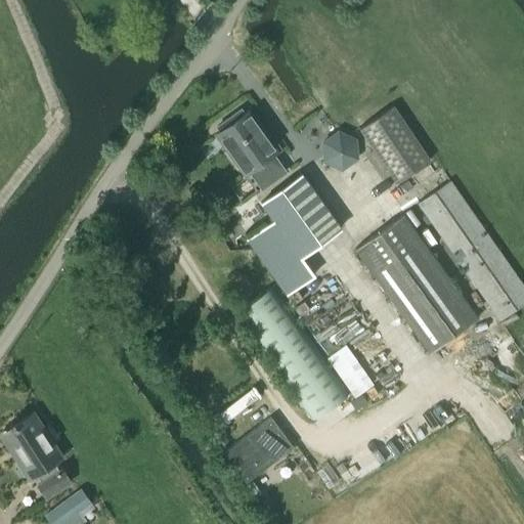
[(392,105),(358,128),(395,182),(429,160),(392,105)]
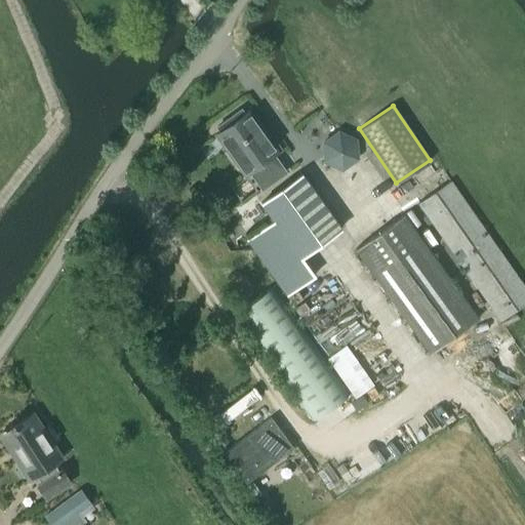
[(218,131),(214,134),(244,175),(248,172),(260,190),(286,172),(273,154),(277,151),(248,110),(244,113),(240,108),(214,127),(218,131)]
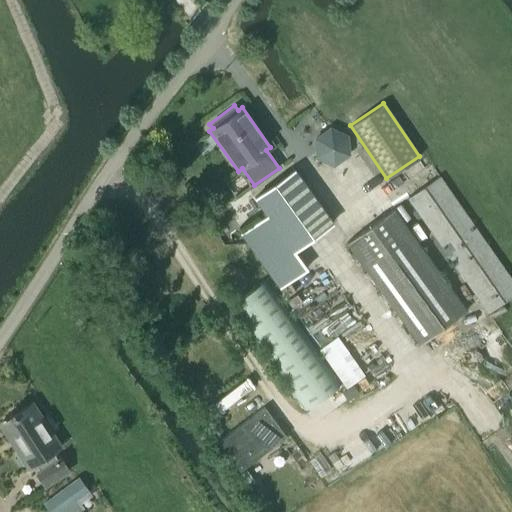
[(332,163),(345,154),(345,138),(331,130),(316,141),(317,155),(332,163)]
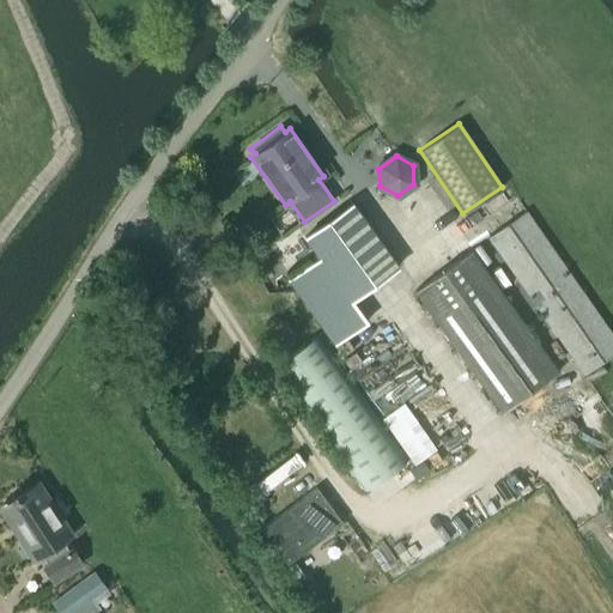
[(320,258),(287,280),(334,345),(366,322),(351,301),(398,267),(352,204),(305,237),(304,237),(320,258)]
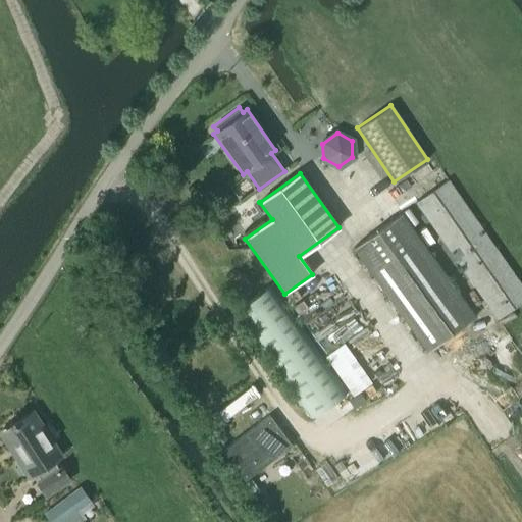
[(521,286),(448,179),(415,202),(497,319),(513,308),(521,302),(521,286)]
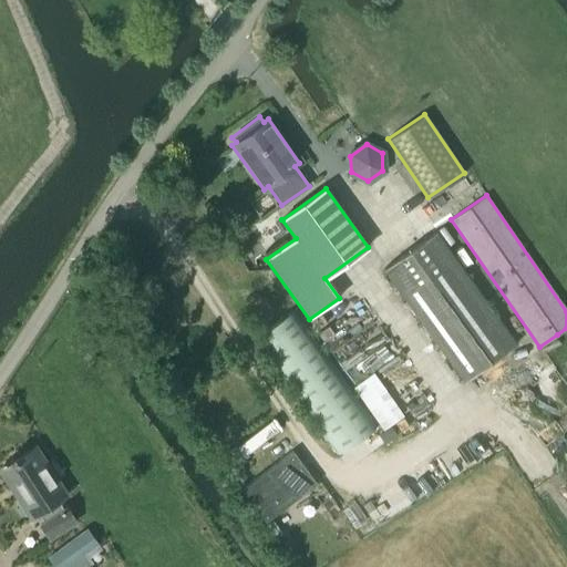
[(435,230),(382,270),(463,382),(516,343),(435,230)]
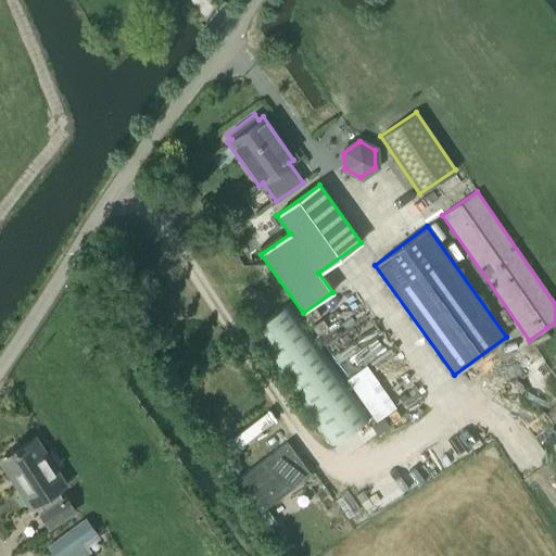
[(330,446),(368,419),(287,303),(248,332),(330,446)]
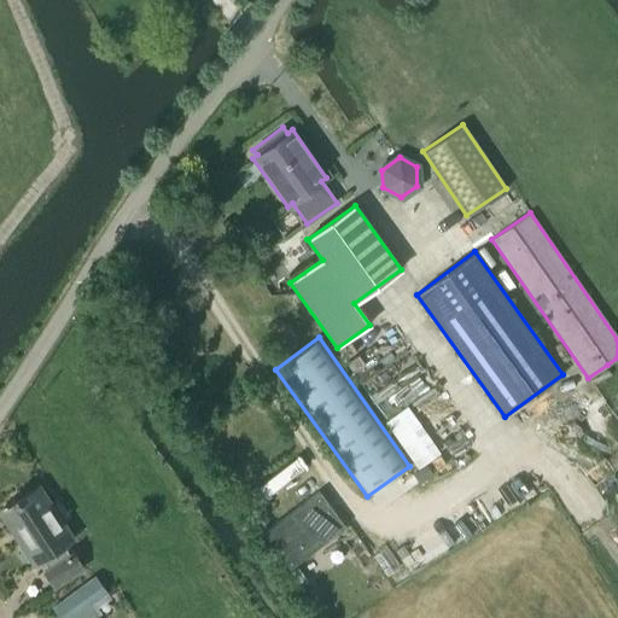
[(63,547),(73,540),(38,487),(0,512),(0,514),(33,566),(41,560),(46,567),(41,571),(53,589),(83,570),(71,551),(68,553),(63,547)]
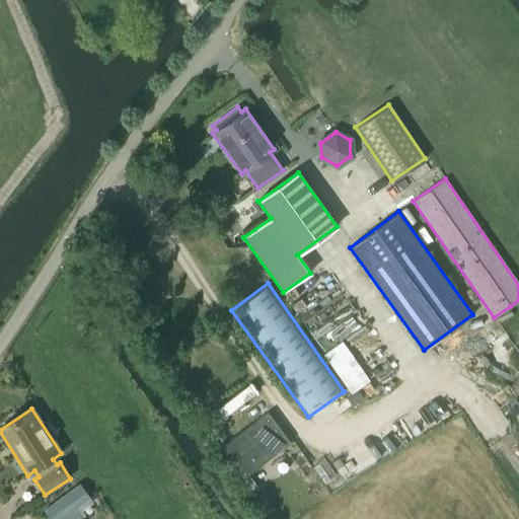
[(90,499),(79,484),(43,510),(48,518),(83,518),(85,518),(78,507),(90,499)]
